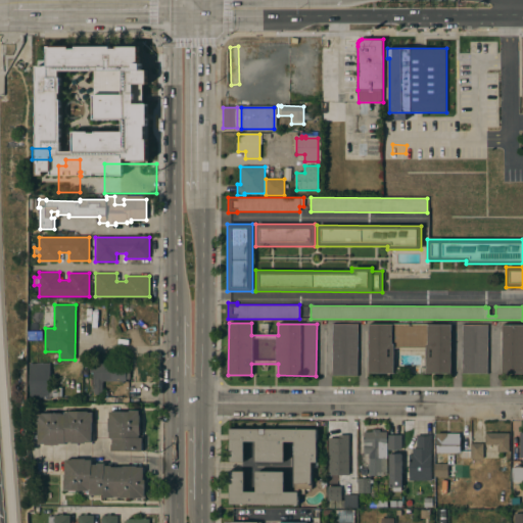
[(369,323),(452,324),(450,374),(426,373),(426,348),(393,348),(393,373),(369,373),(369,323)]
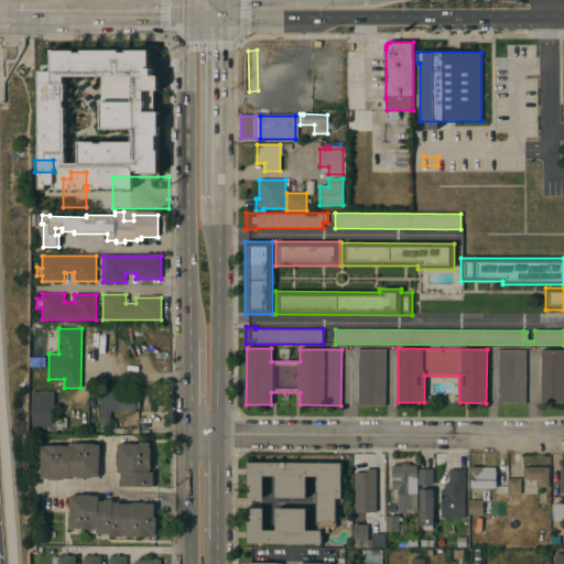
[(386,405),(358,405),(358,349),(386,349),(386,405)]
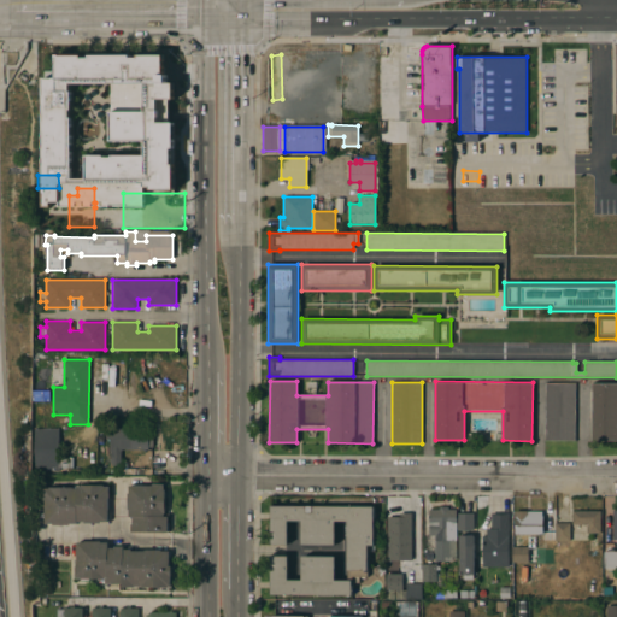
[(575,441),(545,441),(545,382),(575,383),(575,441)]
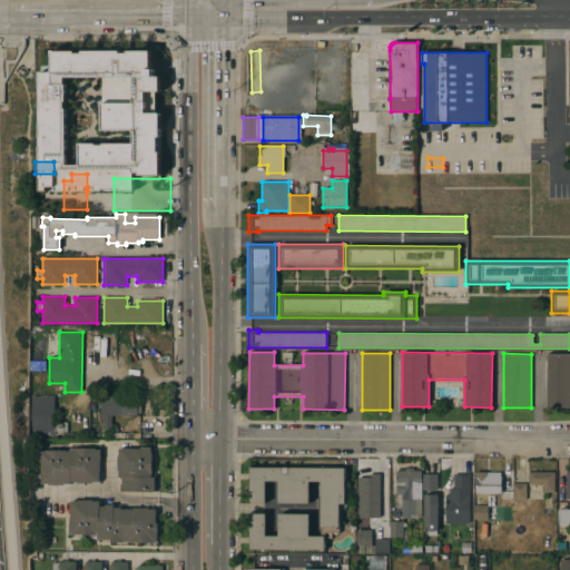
[(547,354),(569,354),(569,408),(547,408),(547,354)]
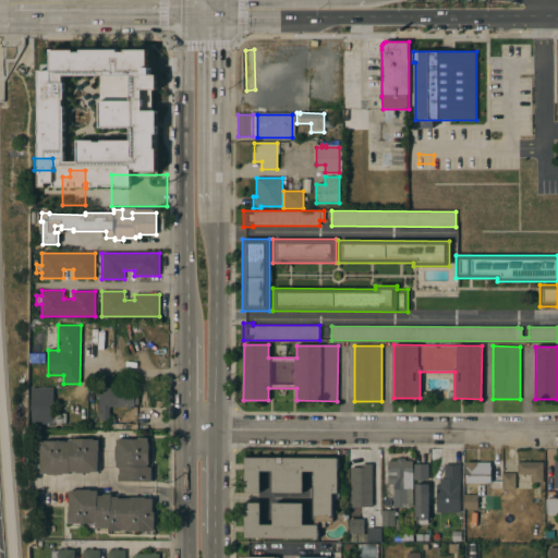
[(29,353),(45,353),(45,363),(29,363),(29,353)]
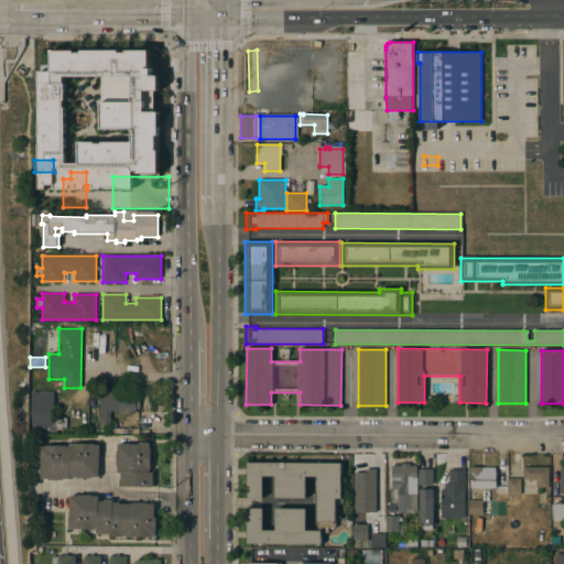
[(54,430),(33,431),(32,392),(54,391),(54,430)]
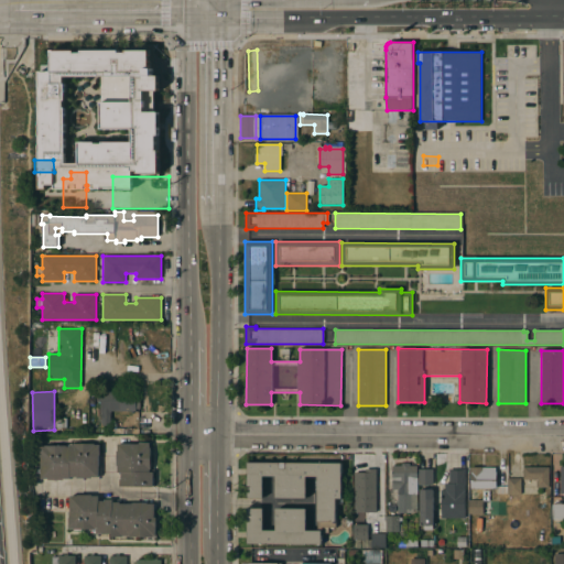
[(101,425),(101,402),(97,402),(97,391),(136,392),(136,393),(140,394),(140,409),(136,409),(136,411),(110,411),(110,425),(101,425)]
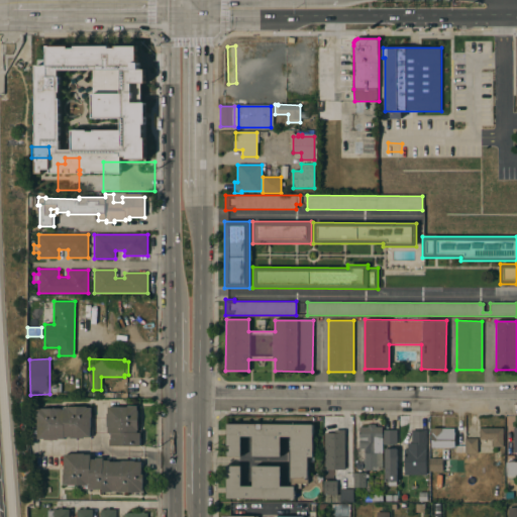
[(38,419),(37,419),(37,409),(42,409),(42,408),(62,408),(62,409),(65,409),(65,407),(68,407),(68,406),(87,406),(87,408),(92,408),(92,417),(91,417),(91,437),(84,437),(84,438),(71,438),(71,437),(65,437),(65,439),(59,439),(59,440),(44,440),(44,438),(38,438),(38,419)]
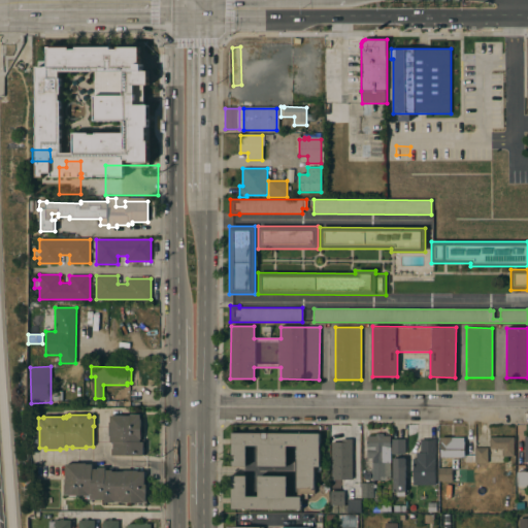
[(130,416),(130,415),(140,415),(140,419),(141,419),(141,439),(140,439),(140,441),(143,441),(143,447),(144,447),(144,456),(112,456),(112,449),(113,449),(113,442),(110,442),(110,436),(109,436),(109,422),(110,422),(110,416),(130,416)]
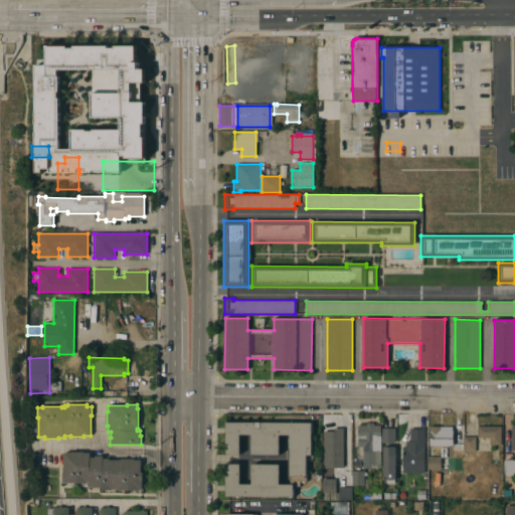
[(312,422),(311,462),(307,462),(307,482),(294,481),(294,497),(225,497),(226,464),(240,464),(239,484),(251,484),(251,464),(280,465),(280,485),(290,485),(290,435),(280,435),(280,455),(251,455),(251,435),(239,435),(239,455),(225,455),(226,421),(312,422)]
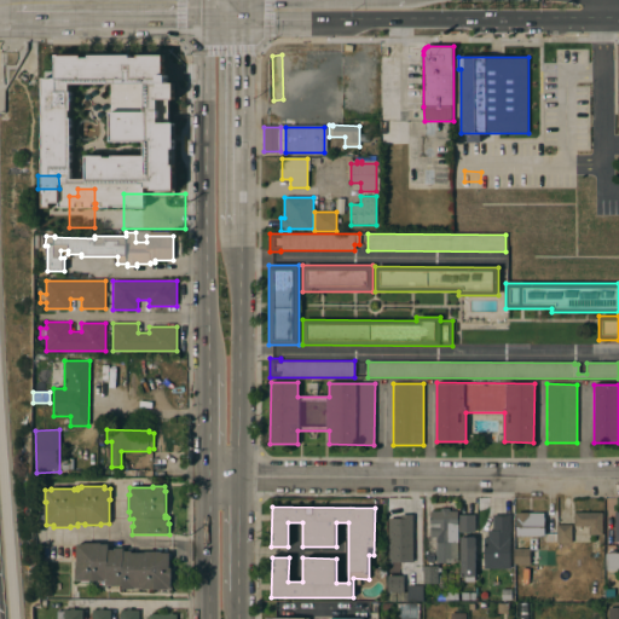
[(458,515),(475,515),(475,532),(458,532),(458,542),(457,542),(457,560),(437,560),(437,555),(435,555),(435,550),(437,550),(437,539),(435,539),(435,537),(431,537),(431,512),(441,512),(441,508),(450,508),(450,510),(458,510),(458,515)]
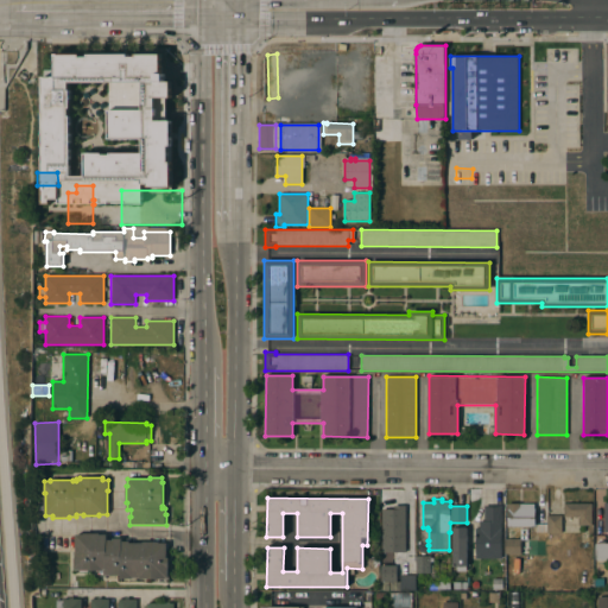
[(476,558),(475,529),(479,529),(479,521),(485,521),(485,506),(493,505),(493,504),(498,504),(498,505),(502,505),(502,523),(501,523),(501,558),(476,558)]
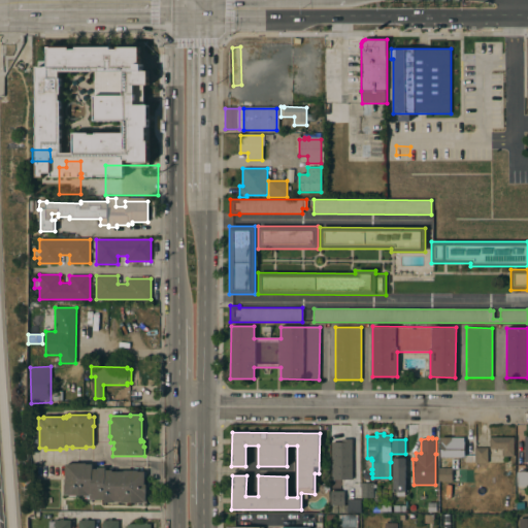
[(440,457),(440,437),(451,437),(464,437),(465,457),(440,457)]
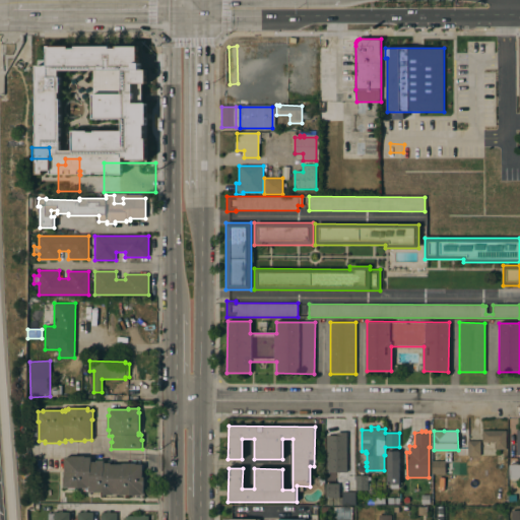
[(506,431),(506,449),(495,449),(495,442),(482,442),(482,431),(506,431)]
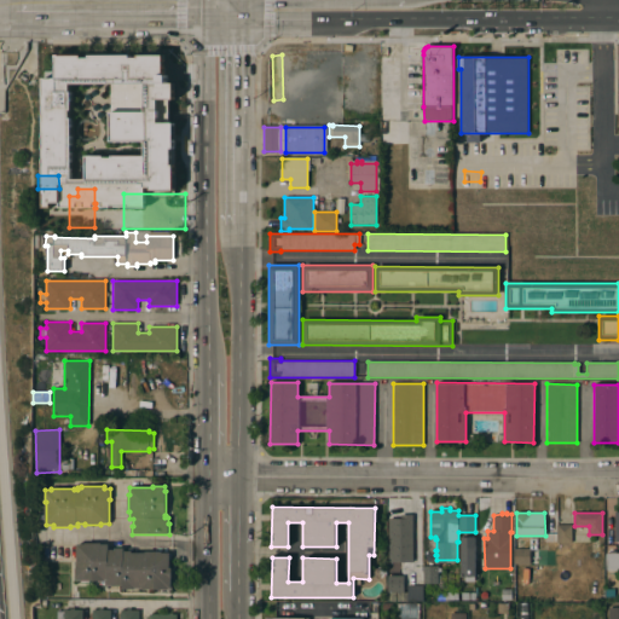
[(393,516),(408,516),(406,532),(399,532),(399,539),(392,539),(393,516)]
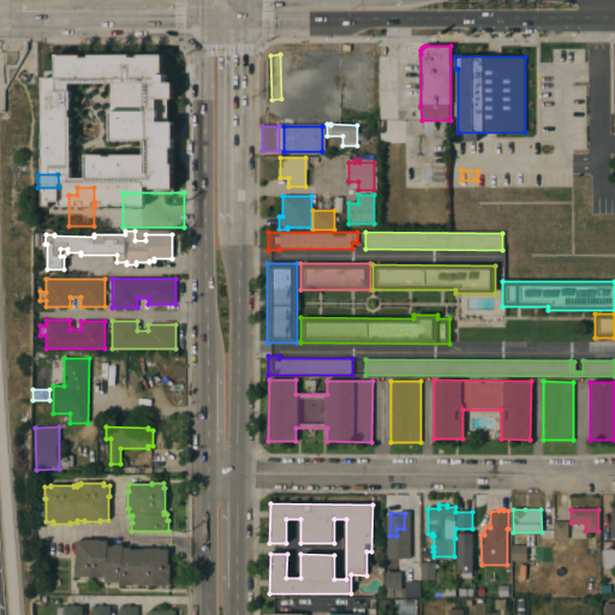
[(568,539),(553,538),(554,521),(568,521),(568,539)]
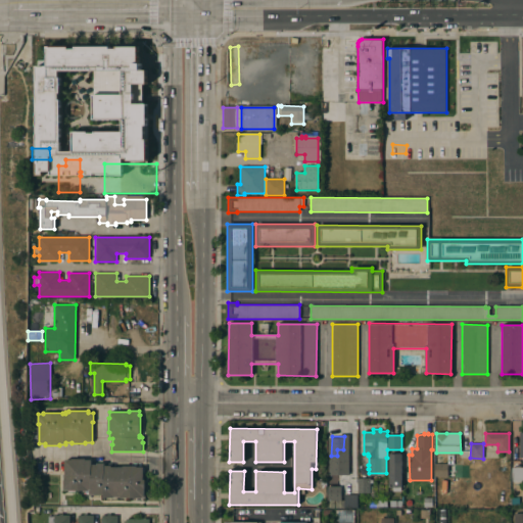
[(389,454),(391,454),(391,453),(400,453),(400,454),(401,454),(401,487),(400,487),(400,490),(393,490),(393,487),(389,487),(389,454)]
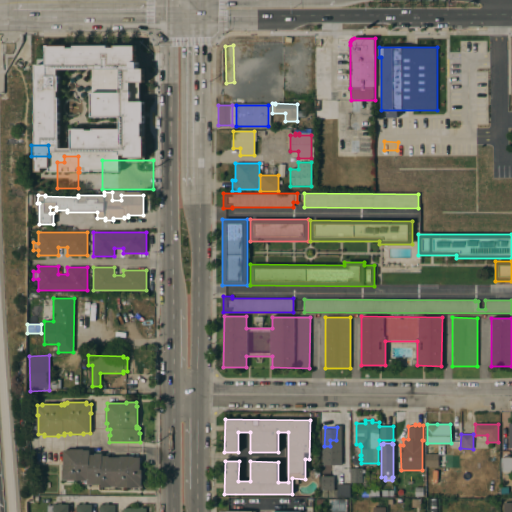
[(64,450),(70,450),(70,449),(83,449),(83,450),(90,450),(89,455),(95,455),(95,454),(102,454),(102,456),(109,456),(109,457),(120,458),(120,456),(134,456),(134,457),(140,458),(140,469),(142,470),(142,484),(143,484),(142,488),(102,487),(102,485),(87,485),(87,479),(86,479),(86,480),(67,480),(62,480),(62,470),(63,470),(64,450)]
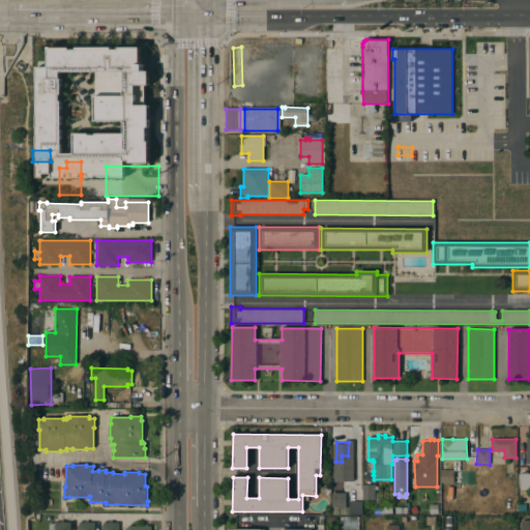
[(453,470),(453,482),(446,483),(446,488),(440,488),(440,472),(441,470),(453,470)]
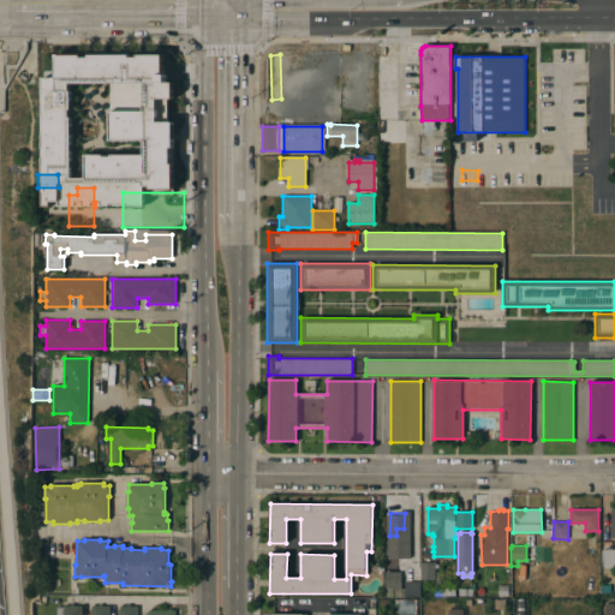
[(599,549),(605,549),(605,547),(613,547),(613,549),(614,549),(614,567),(602,567),(599,567),(599,549)]
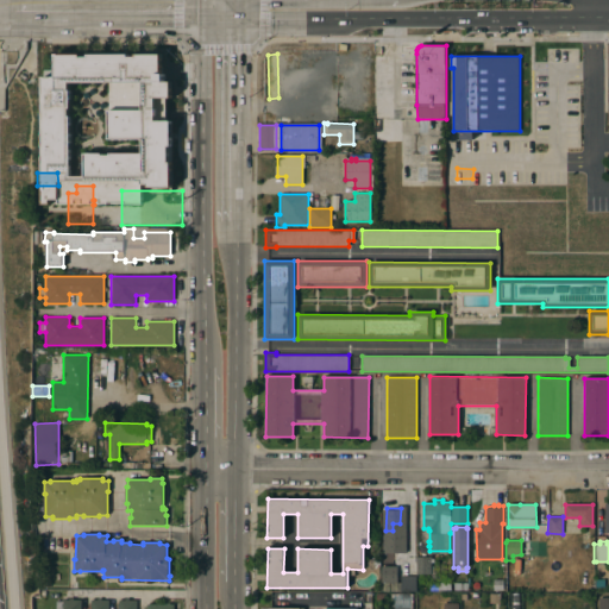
[(416,557),(431,557),(431,559),(434,559),(434,563),(431,563),(431,573),(426,573),(426,576),(422,576),(422,575),(416,575),(416,557)]
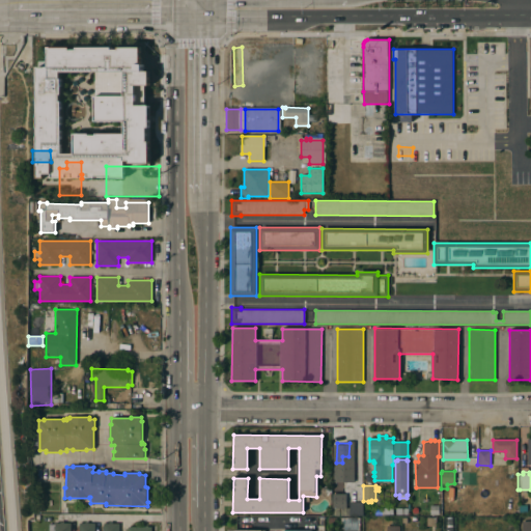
[(342,499),(342,512),(332,511),(333,499),(342,499)]
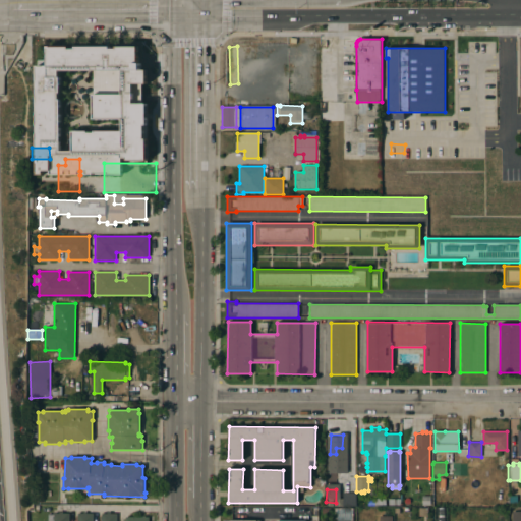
[(355,505),(355,493),(343,494),(343,506),(355,505)]
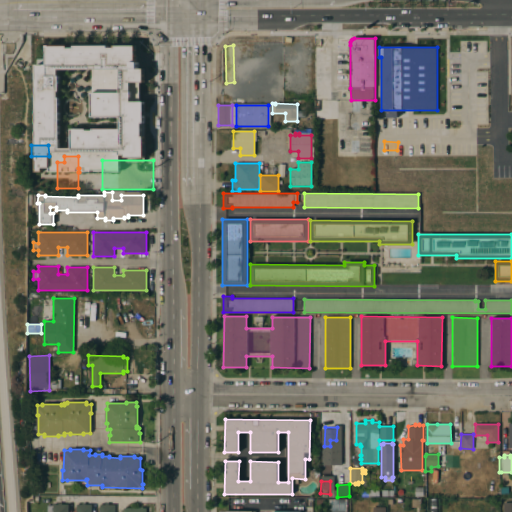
[(414,497),(414,486),(425,487),(424,497),(414,497)]
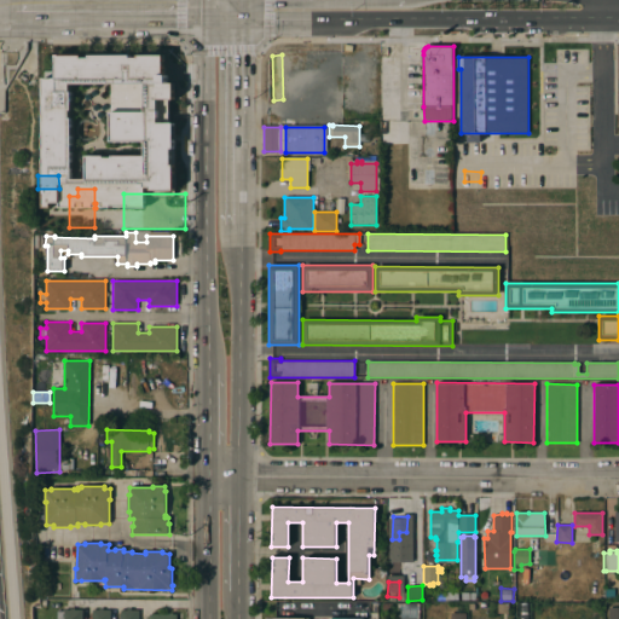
[(420,603),(420,618),(397,618),(397,603),(420,603)]
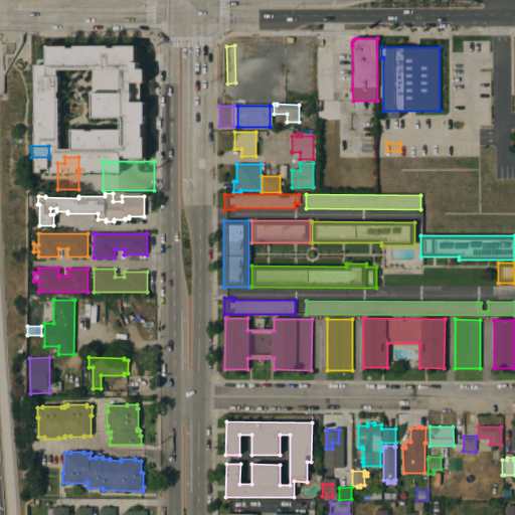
[(424,511),(413,511),(413,502),(424,502),(424,511)]
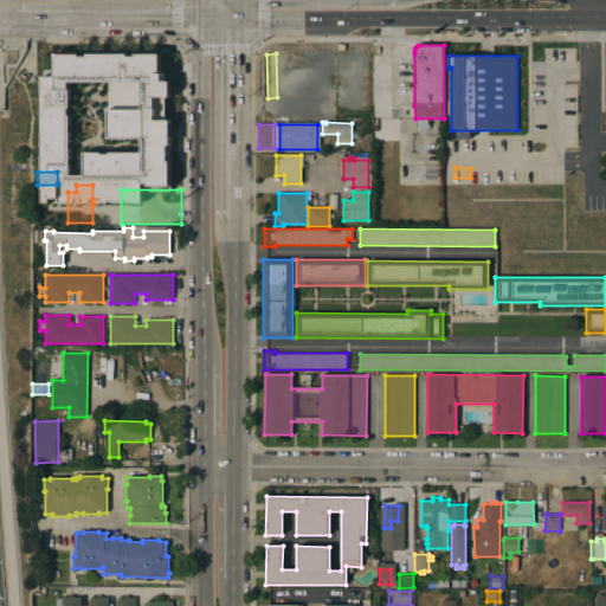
[(605,605),(595,605),(595,595),(605,594),(605,605)]
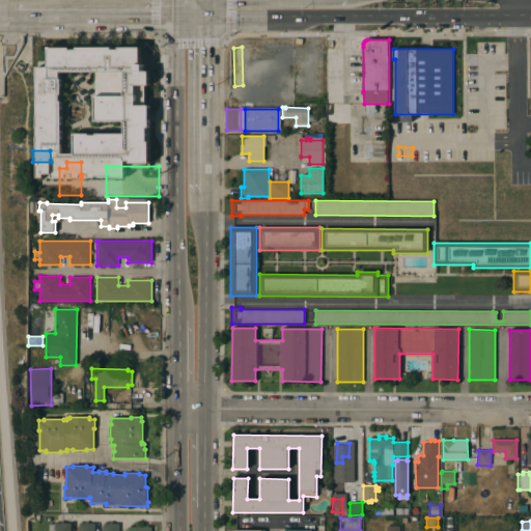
[(49,530),(49,525),(55,525),(55,523),(60,523),(60,522),(63,522),(63,523),(71,523),(71,530),(49,530)]
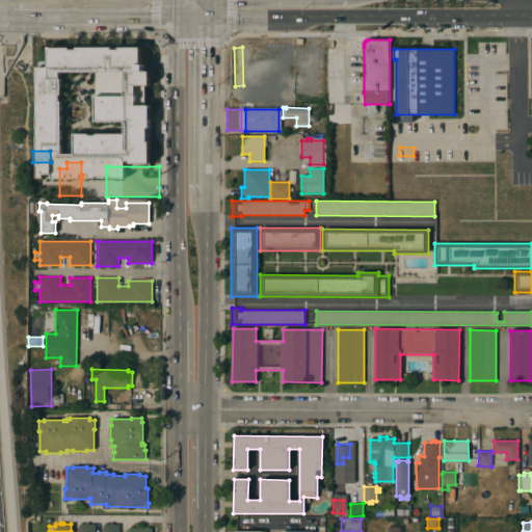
[(79,531),(79,530),(78,530),(78,527),(79,527),(79,524),(85,524),(85,523),(88,523),(88,524),(95,524),(95,531),(79,531)]
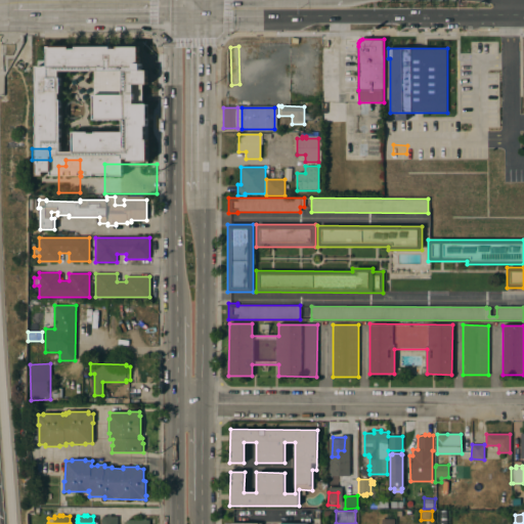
[(102,523),(100,523),(101,520),(102,520),(102,517),(107,517),(107,515),(111,515),(111,517),(118,517),(118,523),(102,523)]
